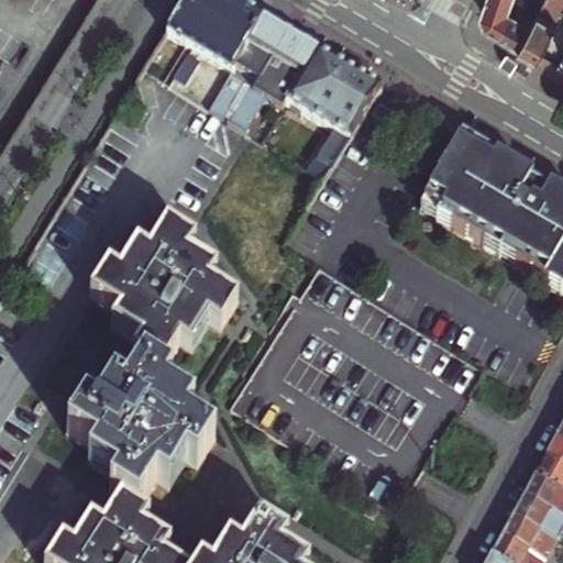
[(200,56),(232,6),(223,0),(191,0),(168,39),(200,56)]
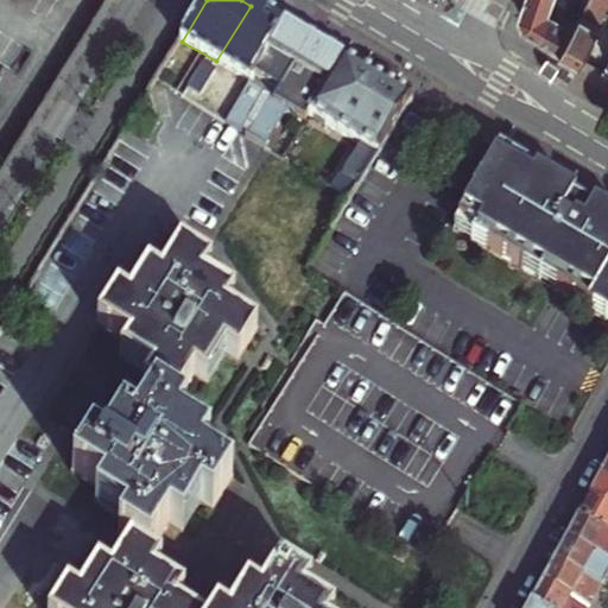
[(553,0),(525,0),(523,10),(521,11),(525,23),(527,23),(533,26),(542,32),(550,8),(553,0)]
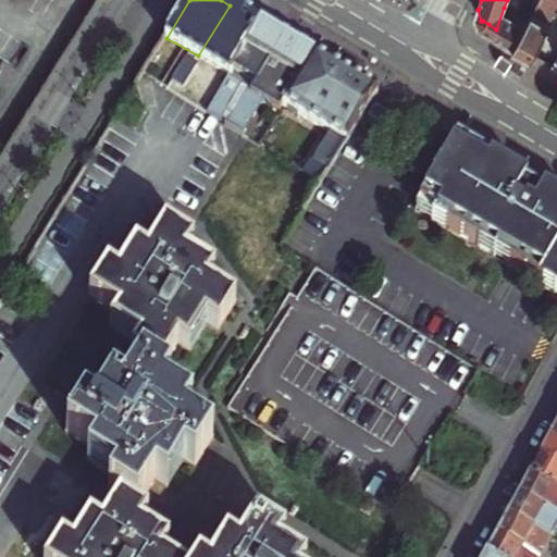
[(522,45),(535,52),(553,17),(534,8),(537,0),(521,0),(515,13),(504,8),(496,29),(507,36),(522,45)]
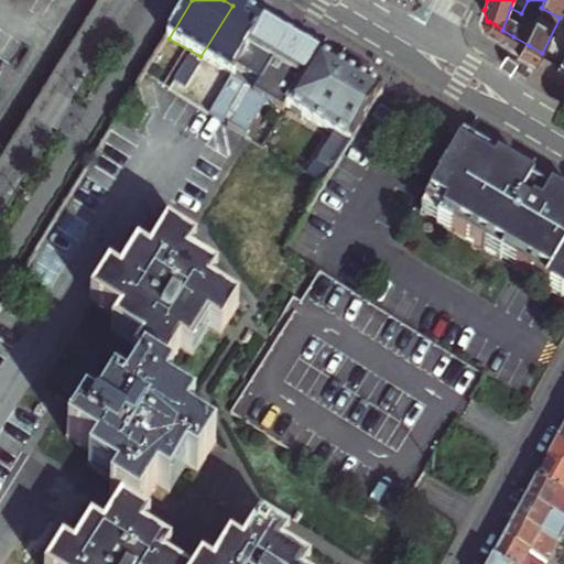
[(563,8),(563,0),(544,0),(541,8),(560,18),(563,8)]
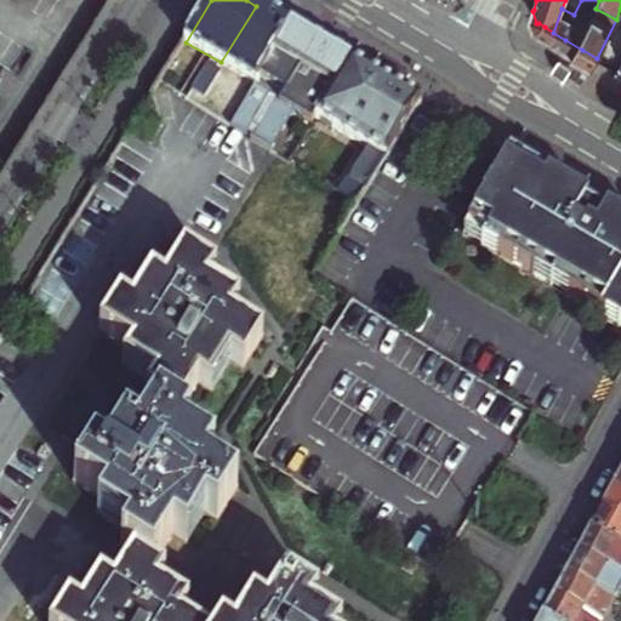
[(278,18),(256,6),(221,62),(257,84),(294,28),(278,18)]
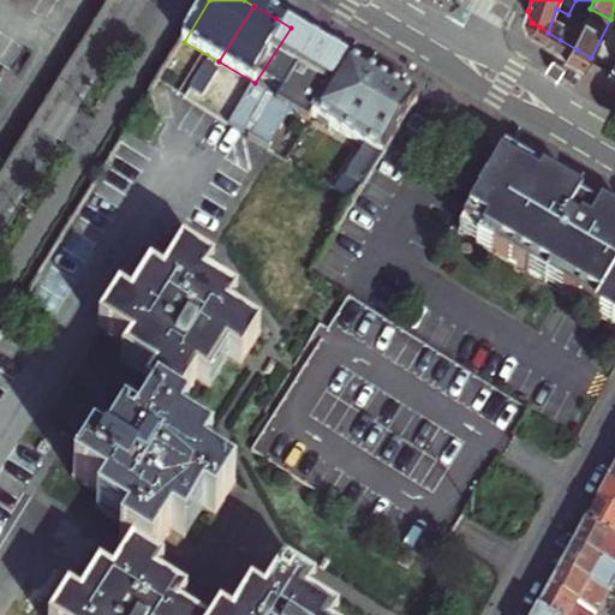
[(291,28),(255,83),(226,126),(267,150),(296,101),(284,94),(292,81),(304,88),(302,90),(302,95),(302,97),(303,101),(305,101),(300,109),(314,118),(316,115),(350,63),(324,47),(291,28)]
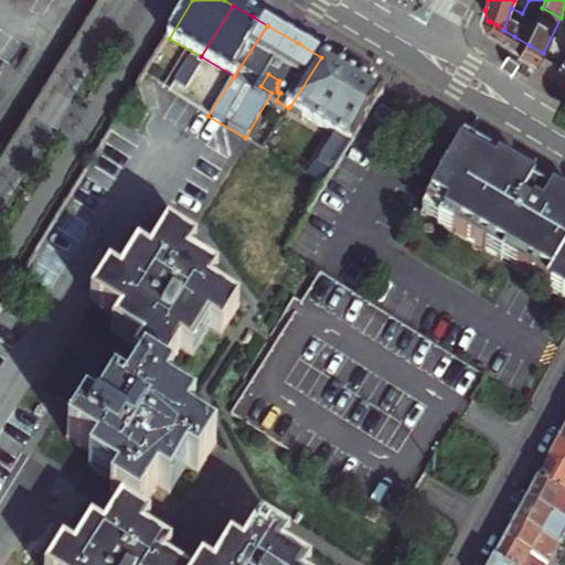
[(514,55),(508,52),(501,61),(512,68),(519,59),(514,55)]
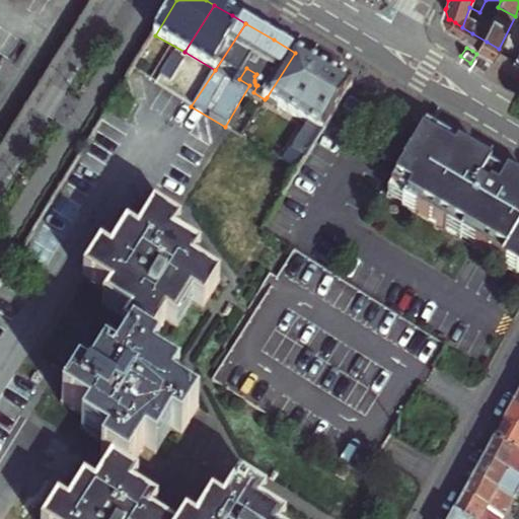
[(267,97),(308,124),(290,153),(304,162),(329,122),(344,99),(352,85),(324,70),(295,53),(267,97)]
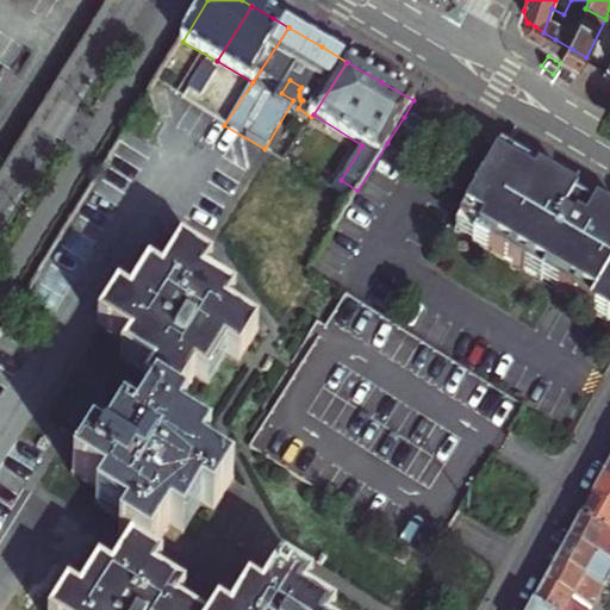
[(417,124),(411,119),(405,130),(416,137),(423,128),(417,124)]
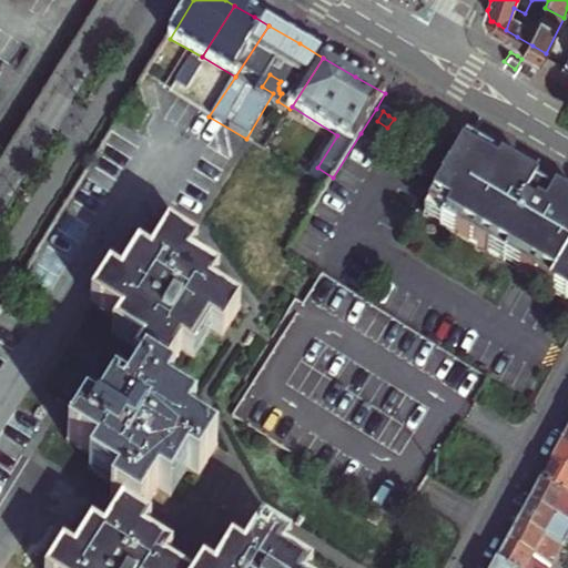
[(104,144),(122,155),(135,138),(115,127),(104,144)]
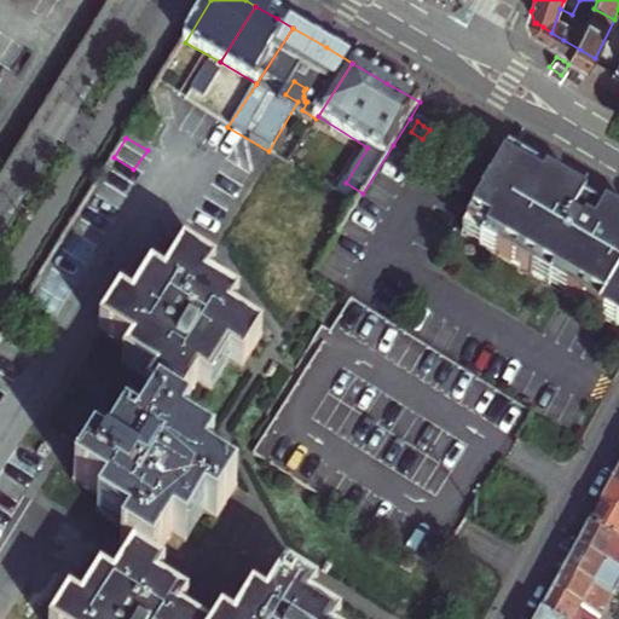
[(482,200),(463,232),(618,325),(618,218),(537,171),(509,154),(482,200)]
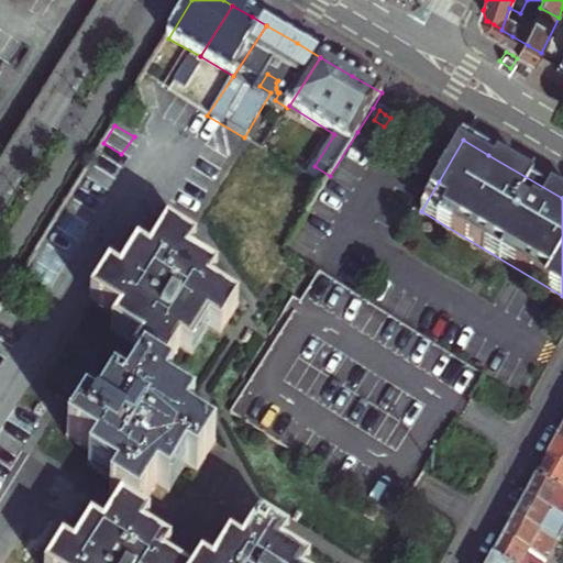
[(296,562),(280,553),(288,542),(260,525),(242,553),(229,545),(218,562),(166,562),(164,561),(172,549),(143,531),(150,520),(140,515),(158,485),(169,492),(187,464),(198,472),(216,442),(187,426),(195,412),(166,395),(173,384),(162,377),(179,348),(192,355),(210,327),(221,333),(229,320),(239,305),(210,287),(218,275),(189,257),(196,246),(166,229),(148,257),(136,250),(119,278),(109,273),(91,300),(118,317),(110,329),(139,348),(132,359),(144,365),(125,395),(113,387),(96,415),(85,408),(77,420),(67,438),(96,455),(89,467),(118,485),(110,497),(120,503),(112,515),(102,531),(90,523),(74,551),(64,545),(53,562),(296,562)]
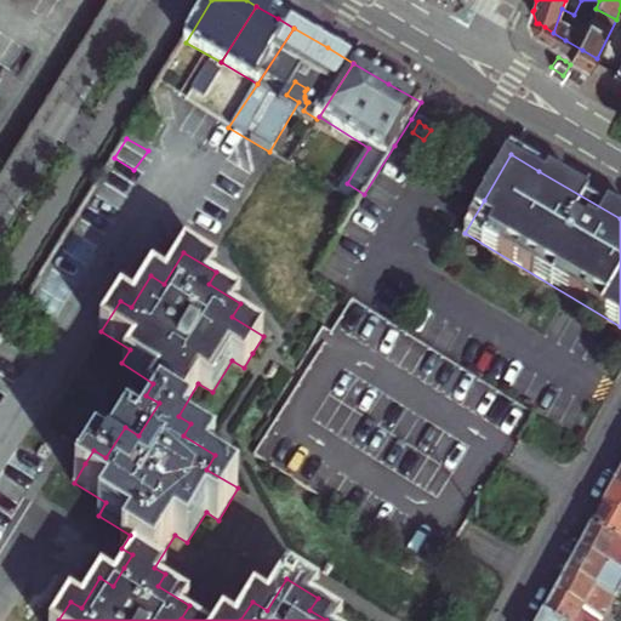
[(620,490),(616,488),(613,495),(604,510),(620,518),(620,490)]
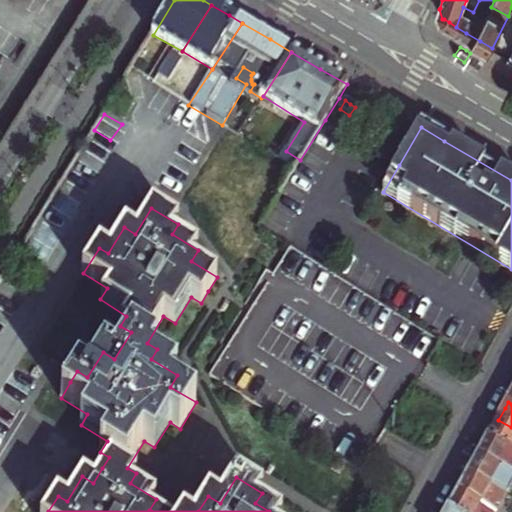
[(488,438),(511,450),(511,427),(498,420),(494,426),(488,438)]
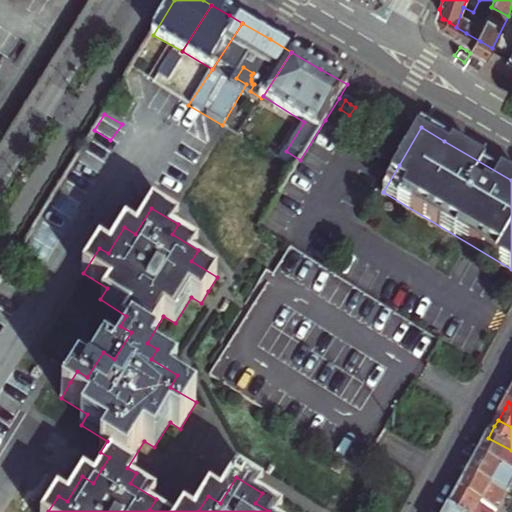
[(509,466),(511,460),(511,450),(488,438),(484,445),(478,456),(509,473),(511,468),(509,466)]
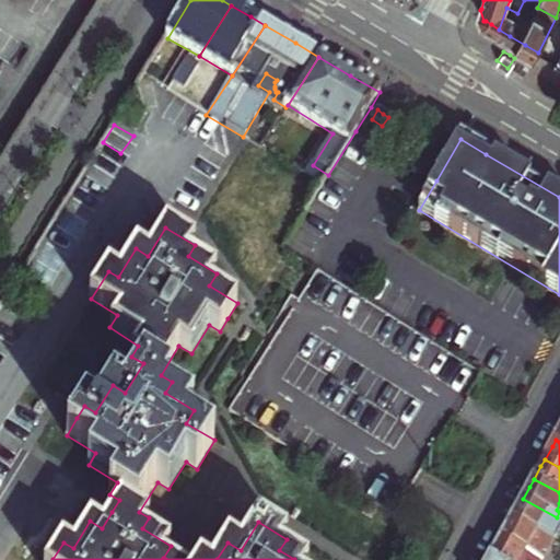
[(559,527),(559,517),(557,517),(523,499),(518,508),(512,518),(553,540),(557,535),(559,527)]
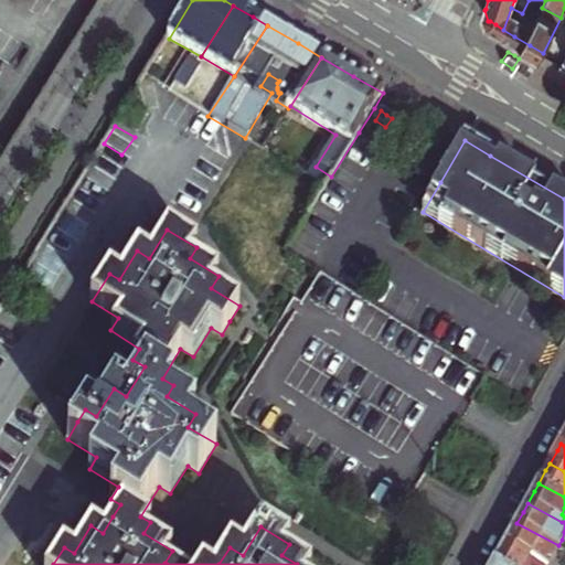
[(505,544),(545,564),(547,564),(551,558),(558,545),(516,523),(512,532),(505,544)]
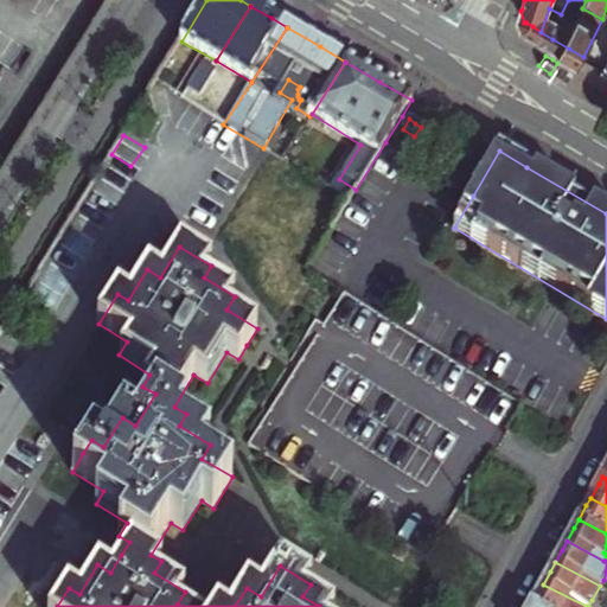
[(586,606),(543,585),(537,594),(531,606),(534,606),(586,606)]
